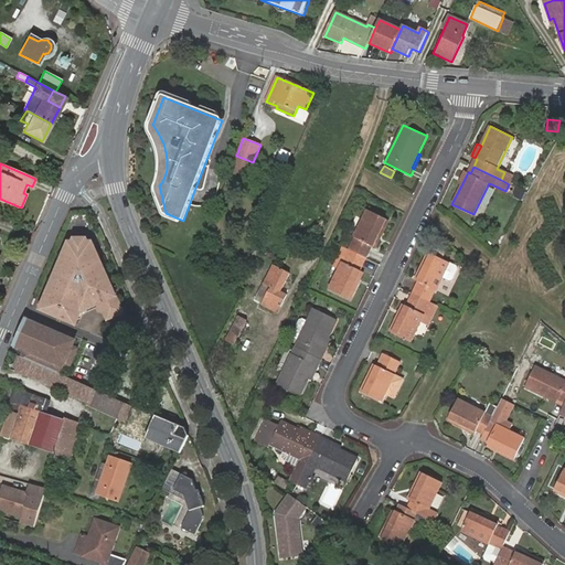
[(461,185),(468,172),(464,171),(458,183),(461,185)]
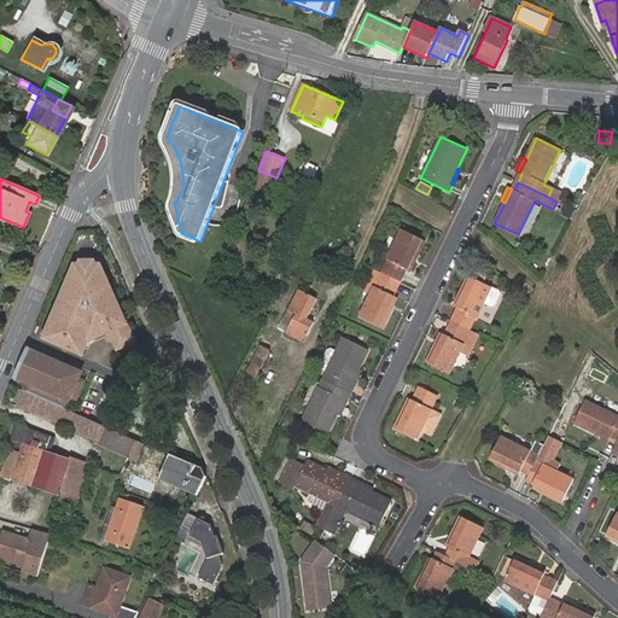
[(389,261),(382,273),(401,283),(407,269),(410,272),(425,242),(402,231),(388,260),(389,261)]
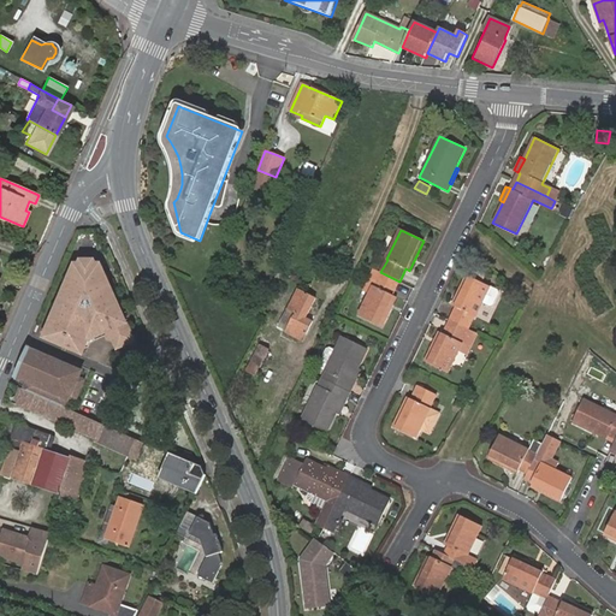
[(110,330),(112,337),(117,347),(134,339),(100,262),(96,262),(94,259),(81,259),(80,264),(76,264),(45,337),(83,354),(88,339),(106,332),(110,330)]
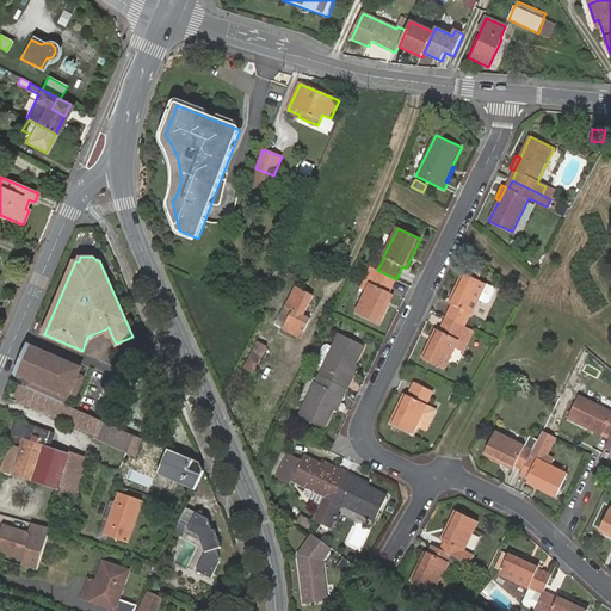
[(377,270),(370,266),(360,288),(366,291),(370,283),(371,283),(377,270)]
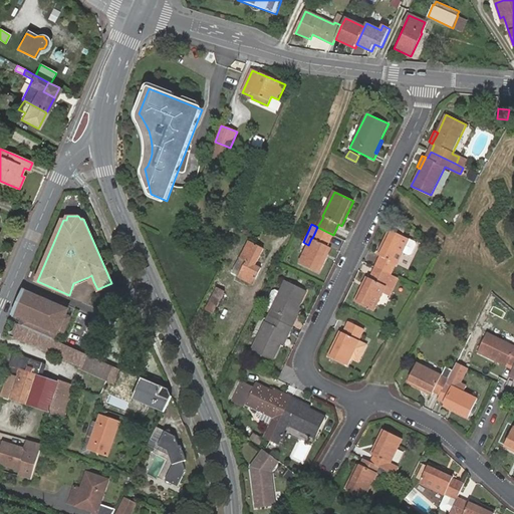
[(402,237),(405,230),(396,225),(392,232),(402,237)]
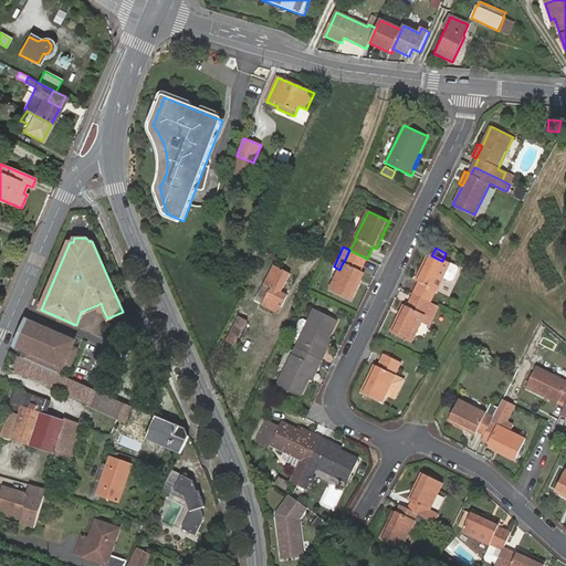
[(343,262),(339,270),(329,290),(350,300),(365,273),(362,271),(367,259),(349,250),(344,262),(343,262)]
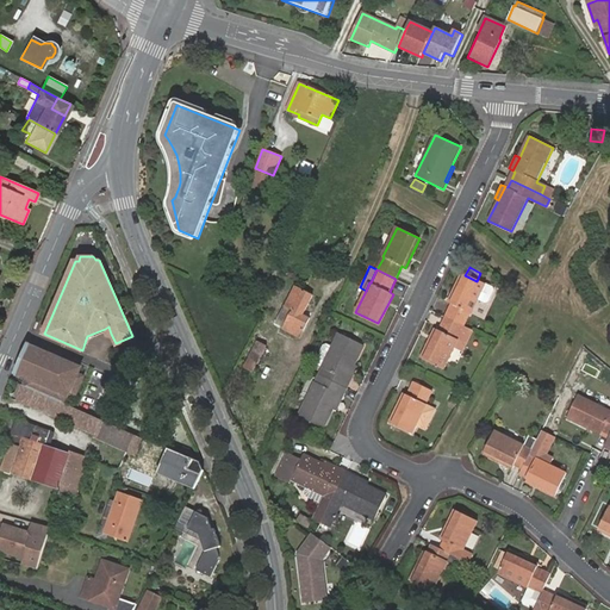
[(452,304),(446,317),(464,325),(471,313),(478,300),(485,285),(477,281),(465,275),(462,273),(448,303),(452,304)]
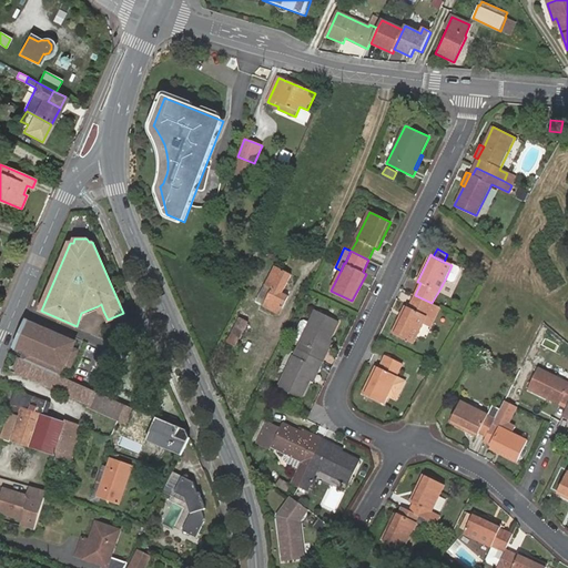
[(459,269),(452,265),(445,280),(452,283),(454,282),(459,271),(459,269)]
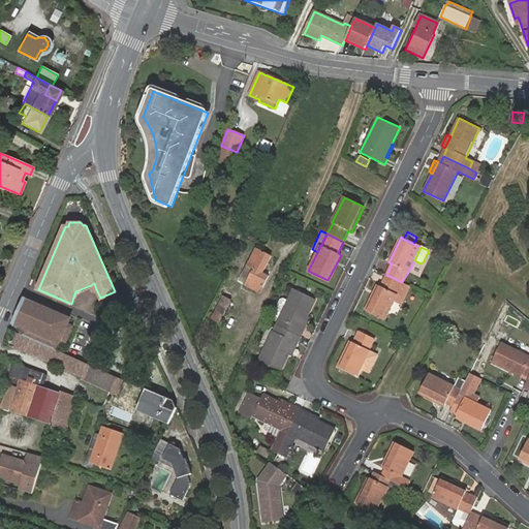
[(256,249),(243,276),(248,279),(245,285),(260,292),(269,276),(263,273),(271,256),(256,249)]
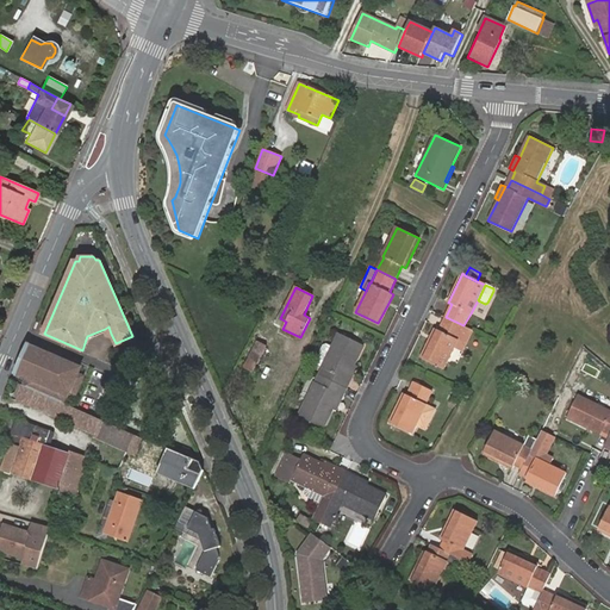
[(464,325),(446,317),(439,330),(436,329),(422,359),(443,369),(454,348),(459,340),(458,338),(464,325)]
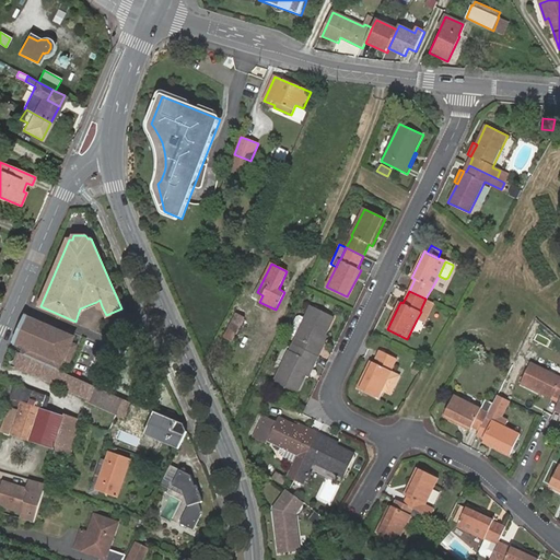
[(244,295),(238,306),(246,311),(252,301),(244,295)]
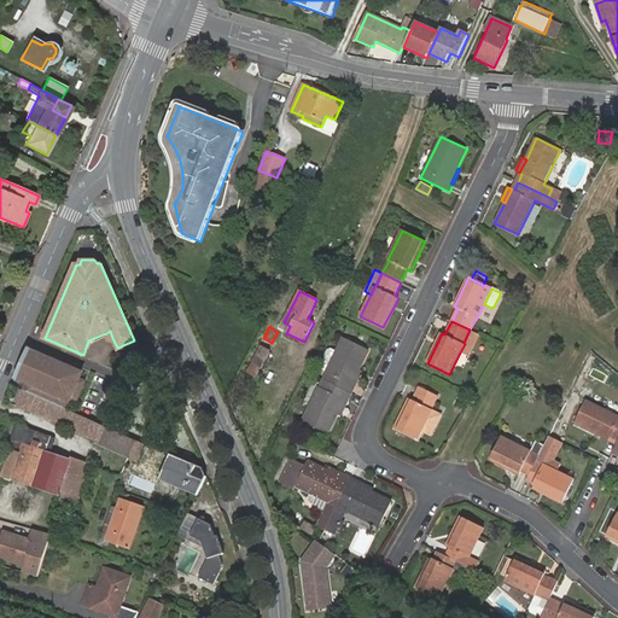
[(470,356),(481,334),(470,330),(464,343),(465,344),(460,353),(470,356)]
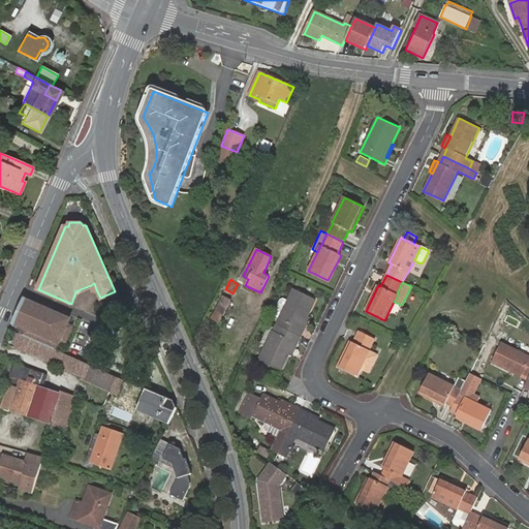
[(293,288),(276,324),(302,337),(305,331),(301,330),(308,315),(315,300),(293,288)]
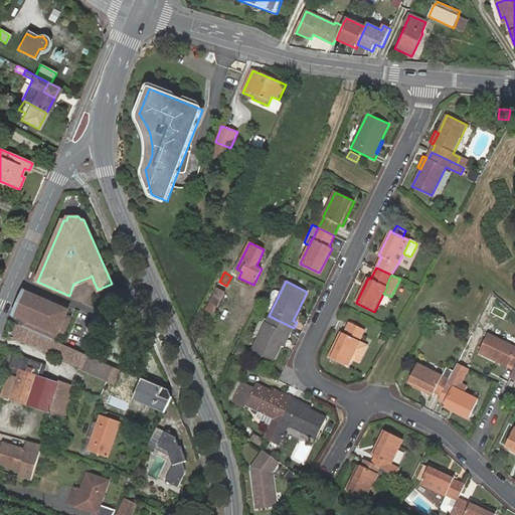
[(226,286),(219,282),(207,309),(214,313),(226,286)]
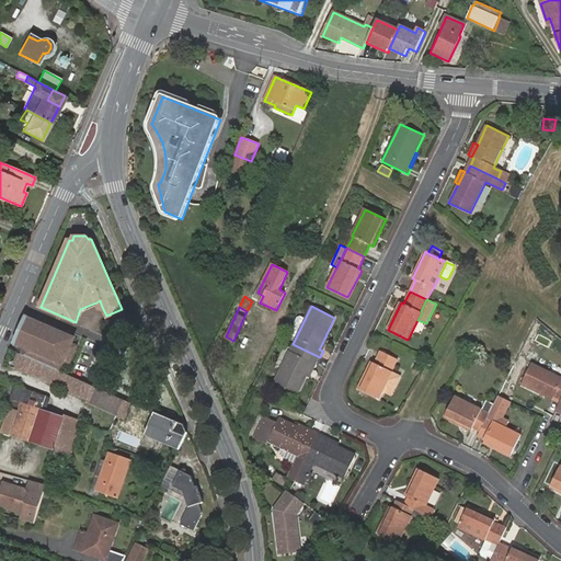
[(24,356),(33,359),(59,370),(63,362),(65,358),(71,362),(75,353),(77,346),(71,344),(72,340),(26,319),(16,342),(27,346),(24,356)]
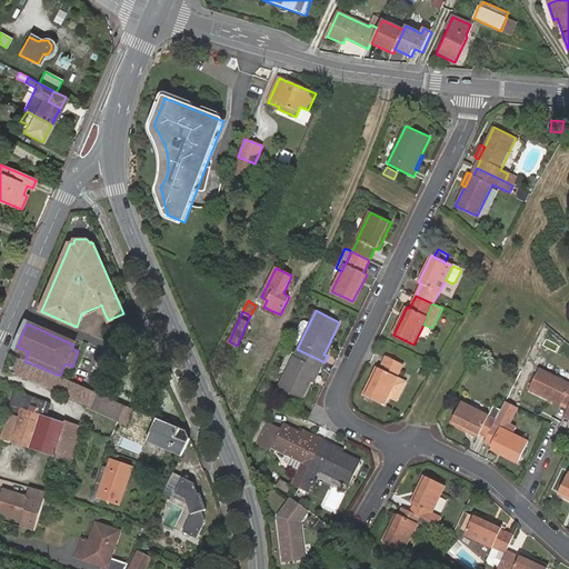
[(323,355),(328,356),(335,341),(331,339),(323,355)]
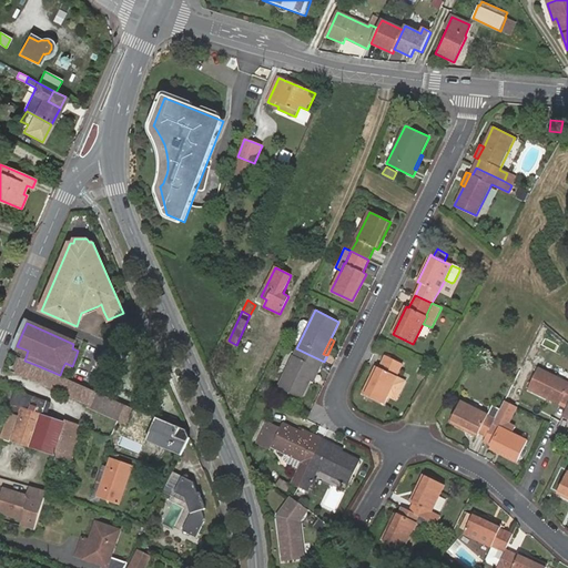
[(324,362),(296,348),(277,387),(302,399),(311,381),(317,367),(321,368),(324,362)]
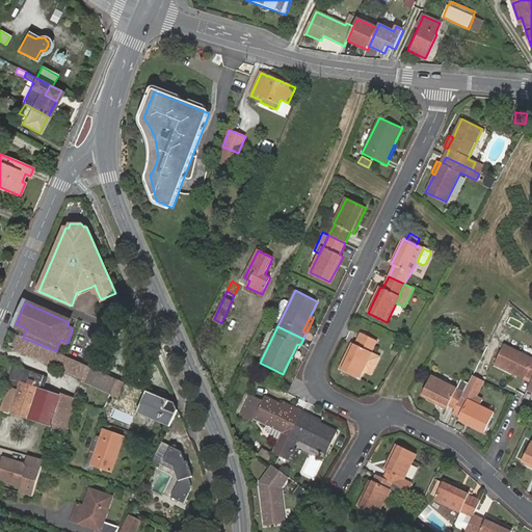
[(364,372),(372,352),(378,341),(362,333),(355,344),(352,343),(340,369),(360,378),(364,372)]
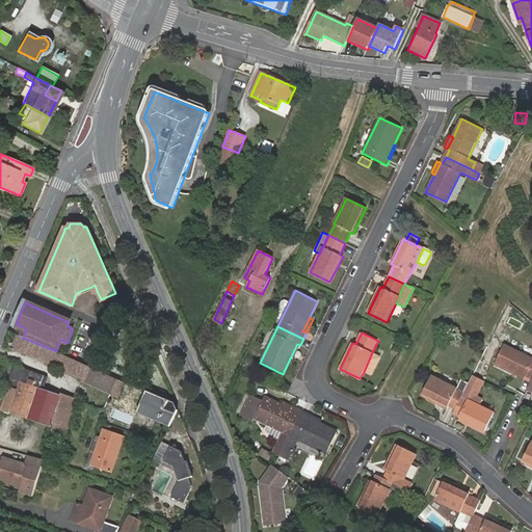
[(83,378),(89,366),(62,354),(56,351),(31,341),(26,353),(83,378)]
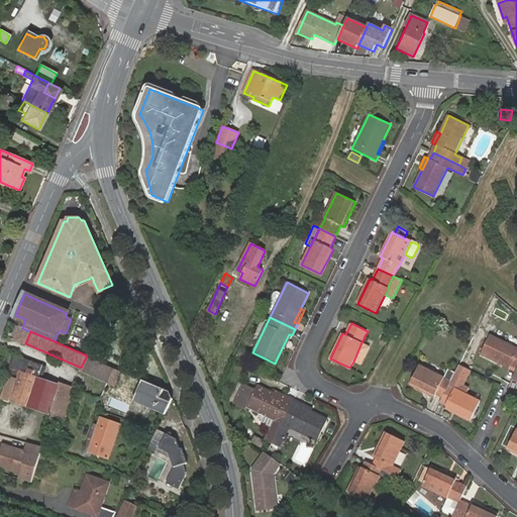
[(285,348),(292,335),(289,334),(283,346),(285,348)]
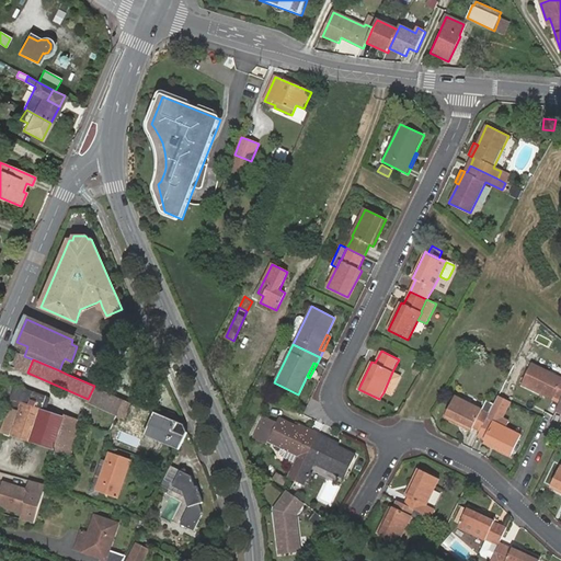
[(554,397),(560,399),(560,377),(533,363),(522,385),(552,400),(554,397)]
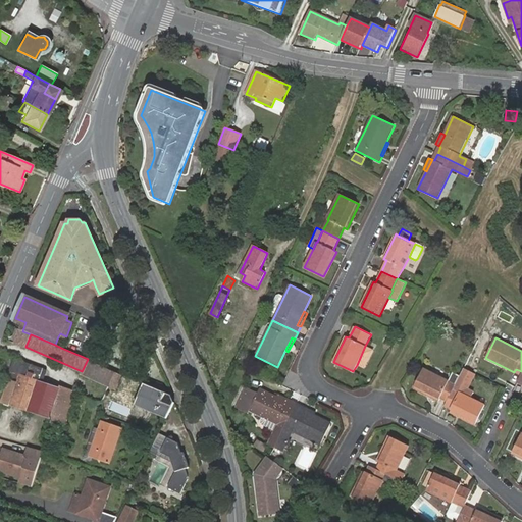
[(373,350),(365,346),(357,365),(364,368),(373,350)]
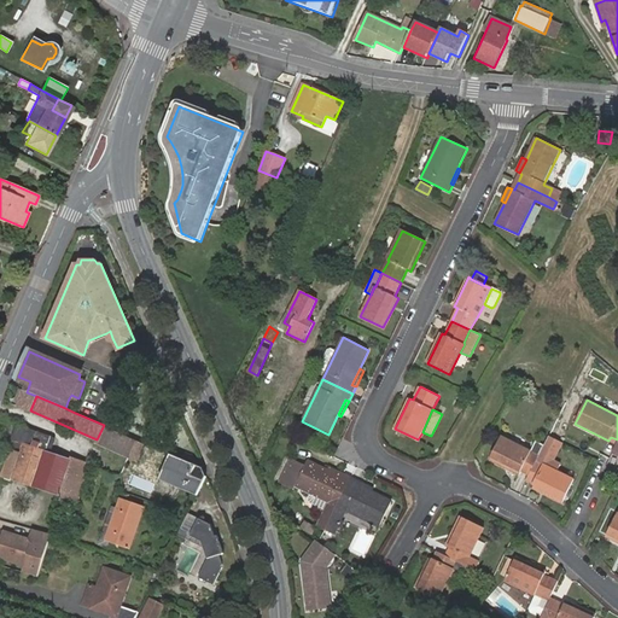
[(4,476),(63,495),(63,496),(79,502),(92,464),(71,456),(70,460),(47,453),(53,437),(19,426),(4,476)]
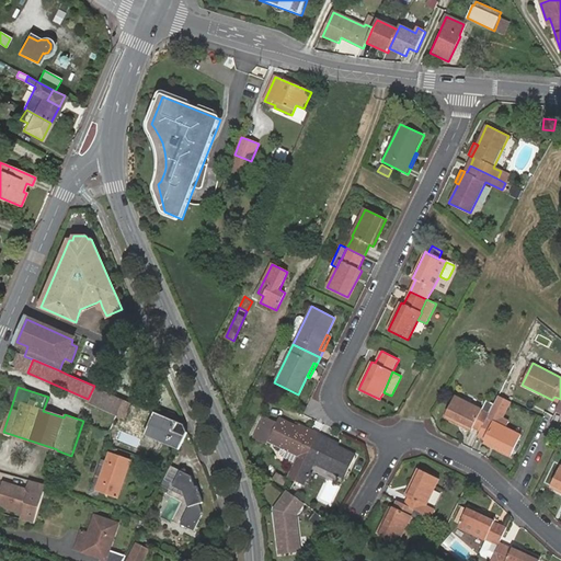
[(481,432),(478,436),(485,439),(484,443),(512,456),(522,435),(507,427),(511,422),(502,418),(511,400),(500,395),(494,404),(491,410),(481,432)]
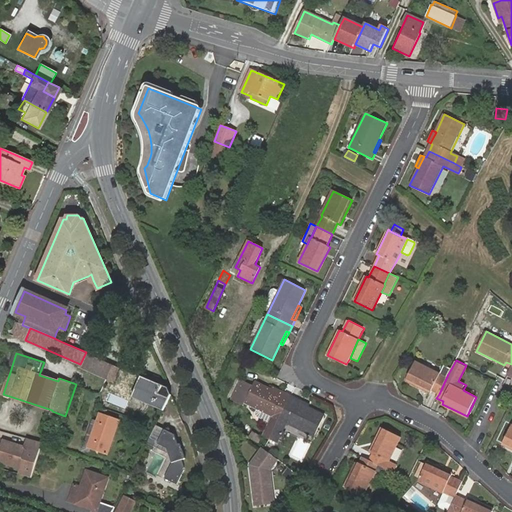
[(448,374),(451,369),(444,365),(440,373),(415,361),(406,381),(430,393),(432,390),(439,394),(448,374)]
